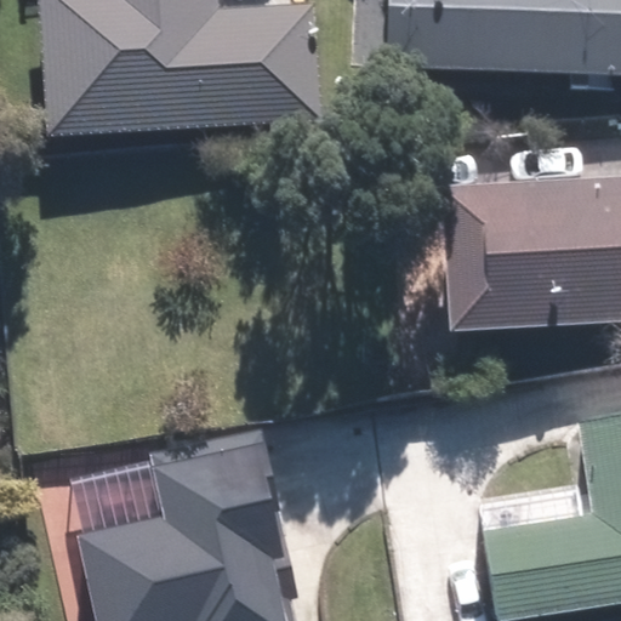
[(39,0),(47,135),(323,120),(317,1),(222,6),(221,0),(39,0)]
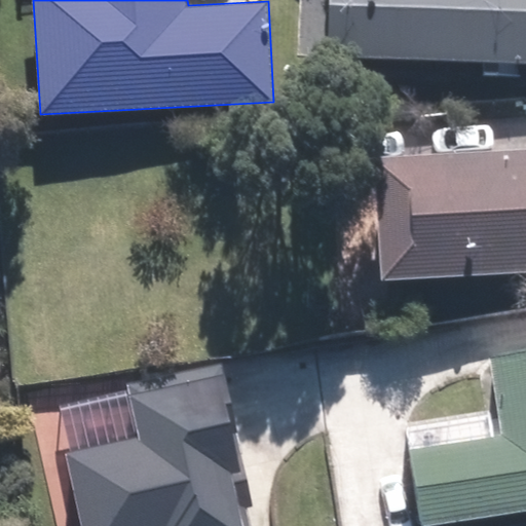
[(525,0),(326,0),(325,62),(525,67),(525,0)]
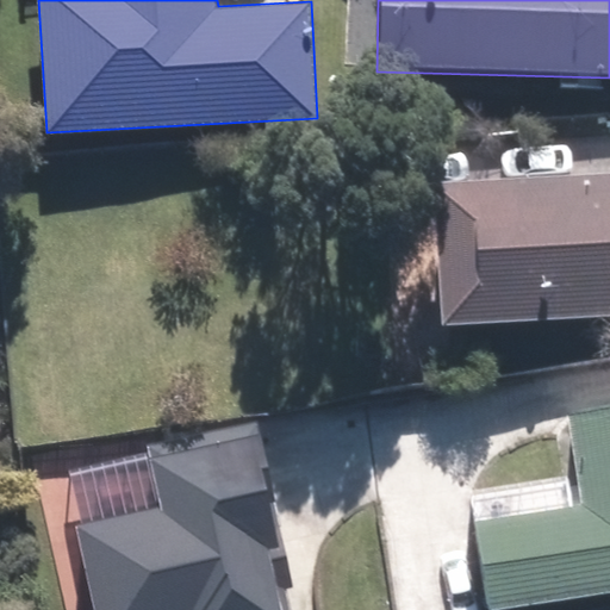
[(609,178),(433,188),(440,327),(609,316),(609,178)]
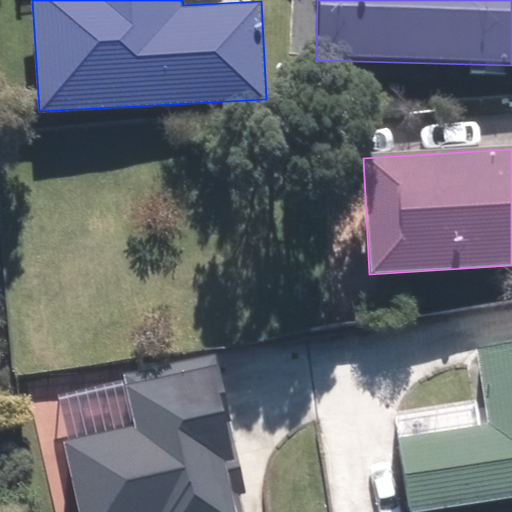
[(415,511),(511,497),(511,344),(476,349),(483,400),(393,413),(408,511),(415,511)]
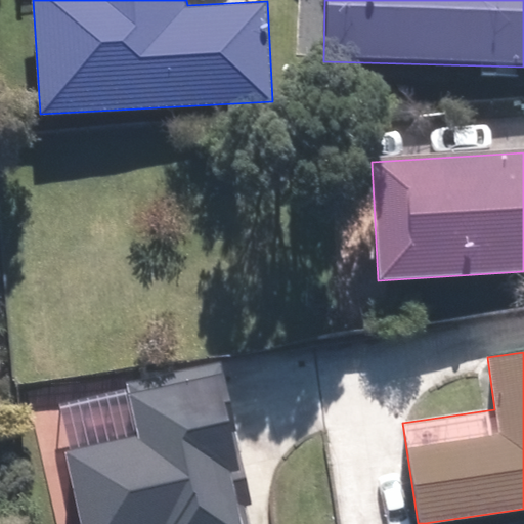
[(81,523),(242,523),(220,423),(233,420),(221,365),(126,386),(137,436),(66,451),(81,523)]
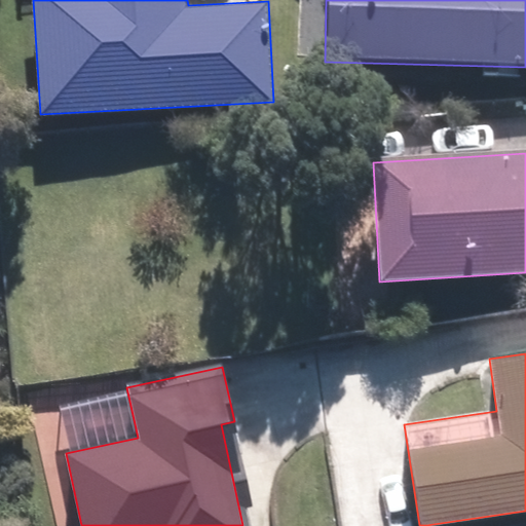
All buildings are outlined.
